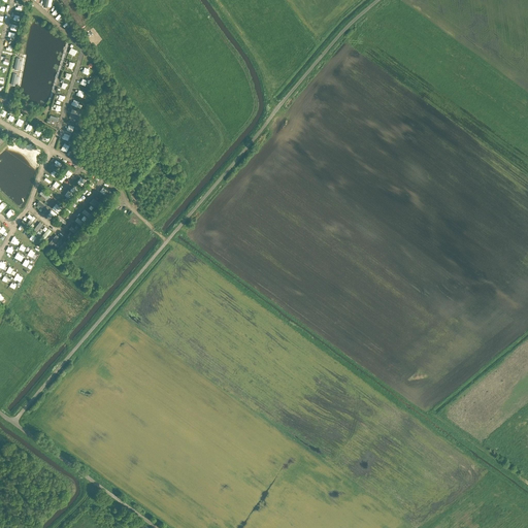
[(71,47),(68,53),(75,56),(77,51),(71,47)]
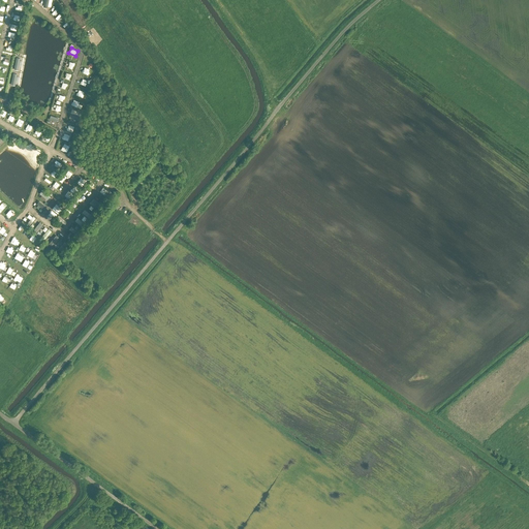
[(74,100),(72,104),(82,109),(83,105),(80,104),(81,102),(74,100)]
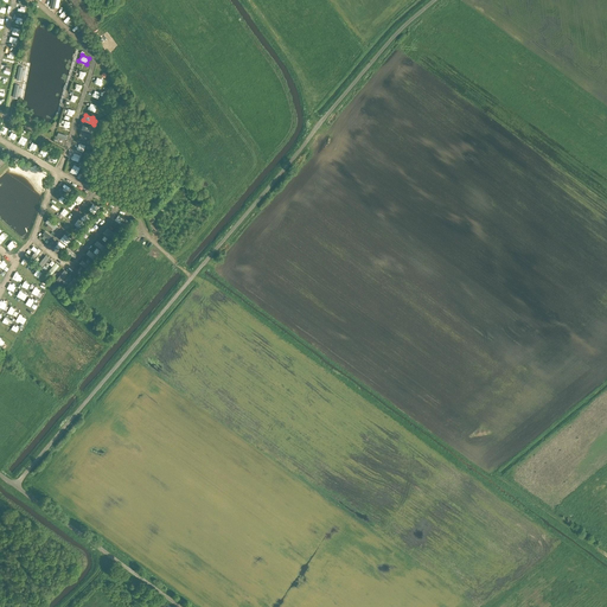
[(53,204),(50,209),(56,213),(59,209),(53,204)]
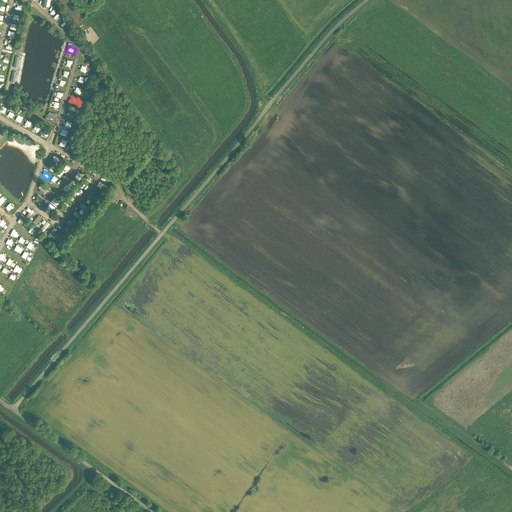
[(39,188),(48,195),(50,191),(42,184),(39,188)]
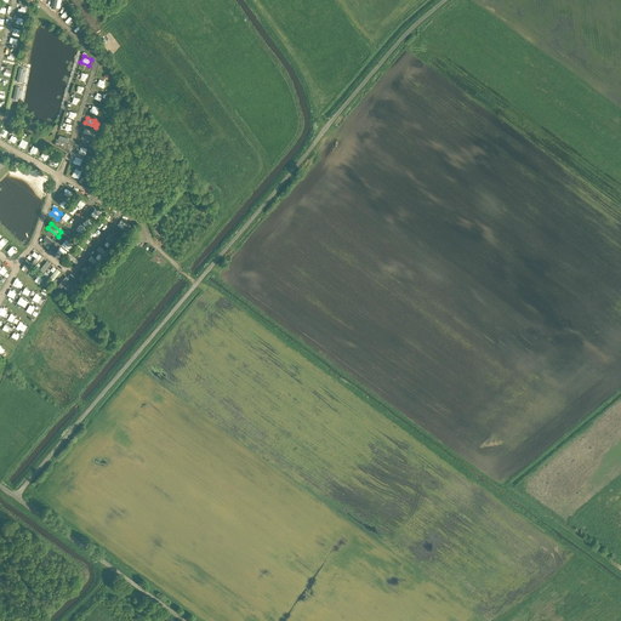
[(134,228),(129,223),(123,228),(127,233),(134,228)]
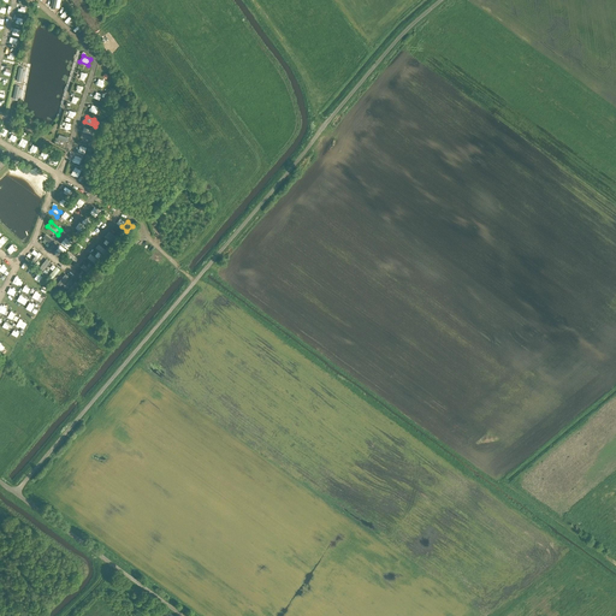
[(87,232),(92,237),(96,232),(92,227),(87,232)]
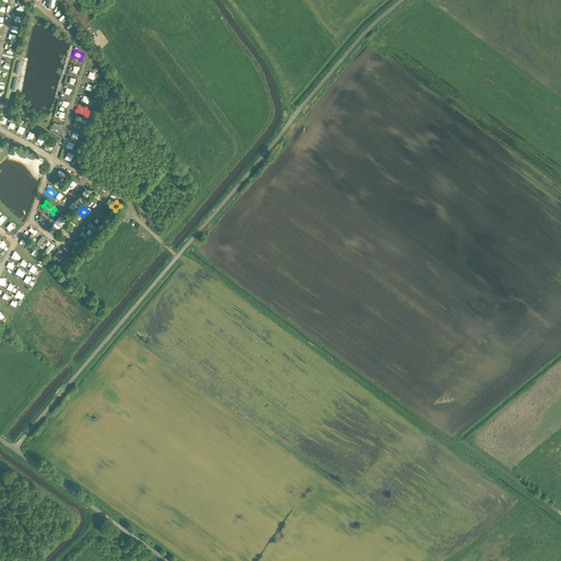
[(93,218),(98,224),(106,216),(101,210),(93,218)]
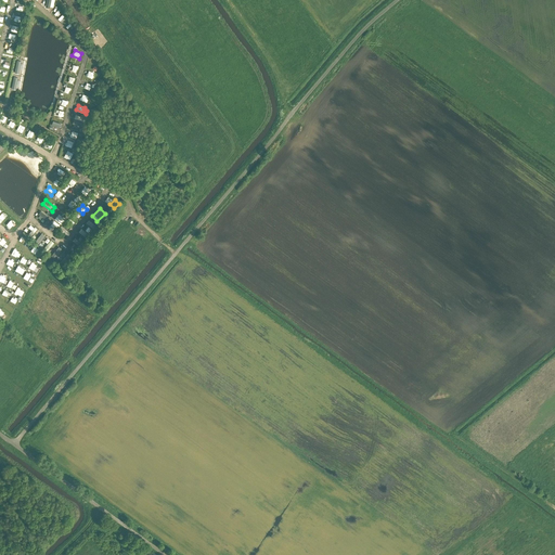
[(41,210),(37,217),(43,222),(48,216),(41,210)]
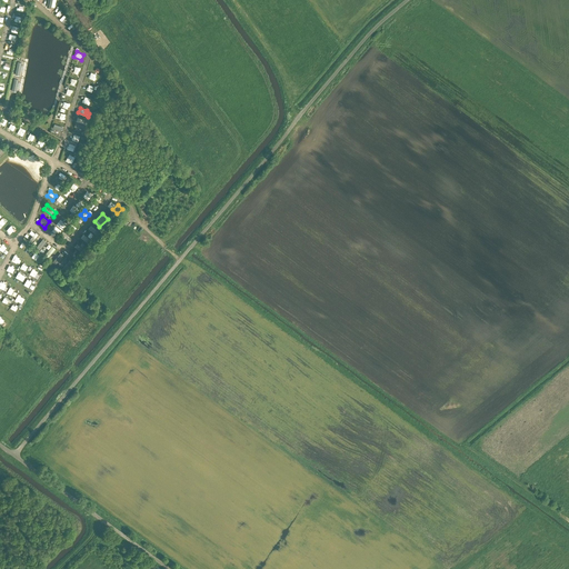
[(56,225),(56,226),(52,231),(57,235),(66,222),(61,218),(56,225)]
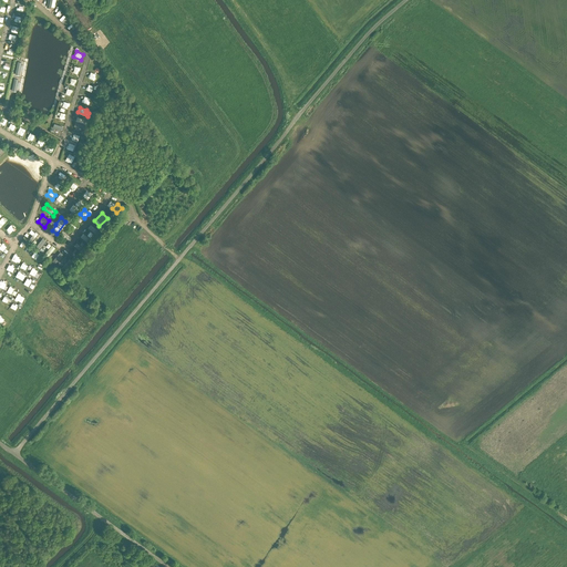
[(32,241),(38,234),(31,228),(24,236),(32,241)]
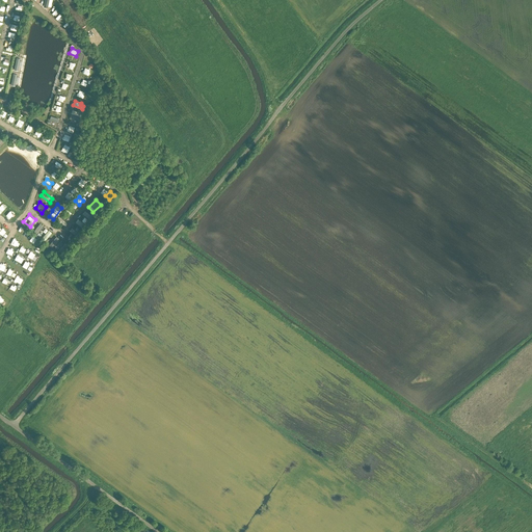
[(35,231),(38,233),(44,227),(42,223),(35,231)]
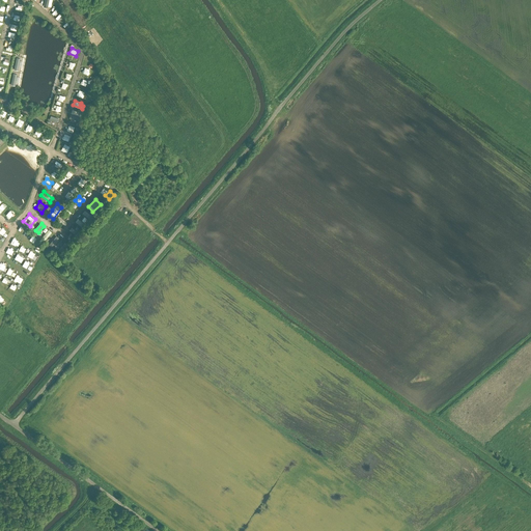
[(46,226),(40,232),(47,238),(52,232),(46,226)]
